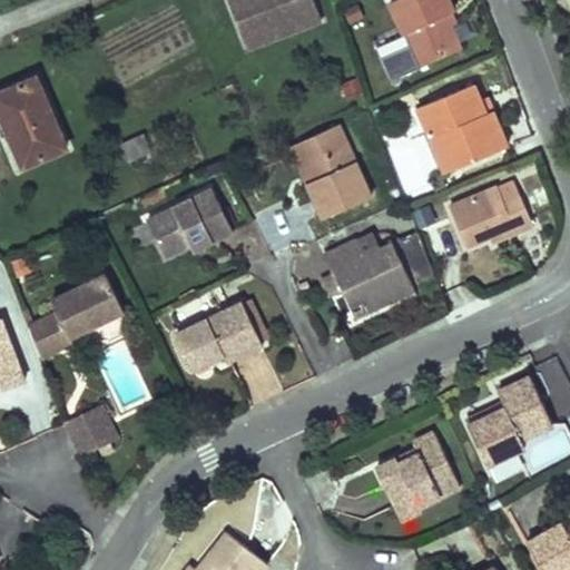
[(322,20),(314,0),(228,0),(243,37),(274,26),(278,36),(322,20)]
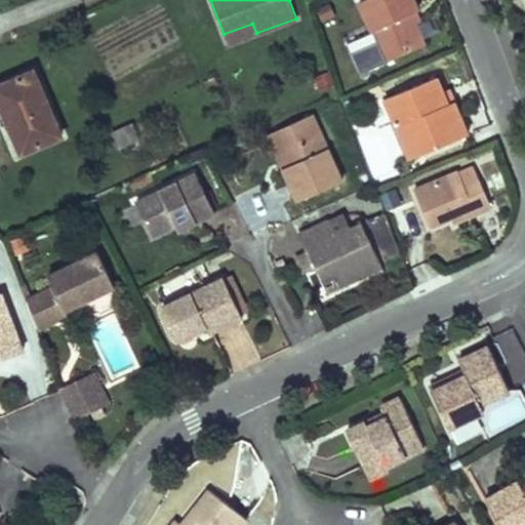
[(363,0),(360,2),(387,63),(425,45),(415,24),(410,14),(414,12),(418,10),(413,0),(363,0)]
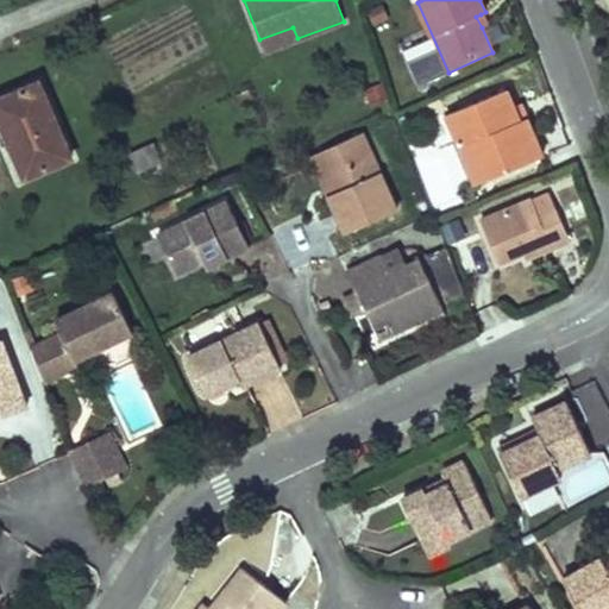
[(481,14),(476,17),(482,27),(487,25),(481,14)]
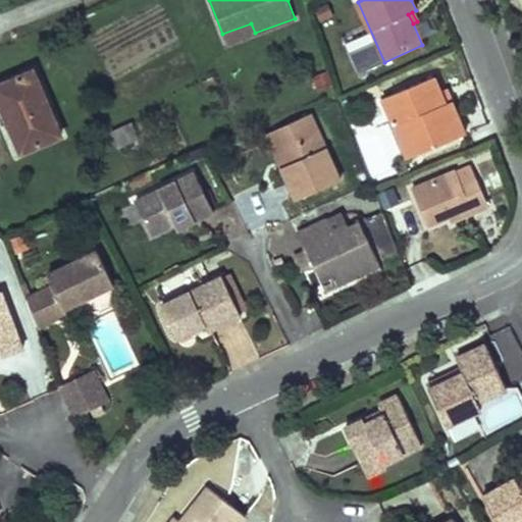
[(226,44),(255,33),(251,23),(222,34),(226,44)]
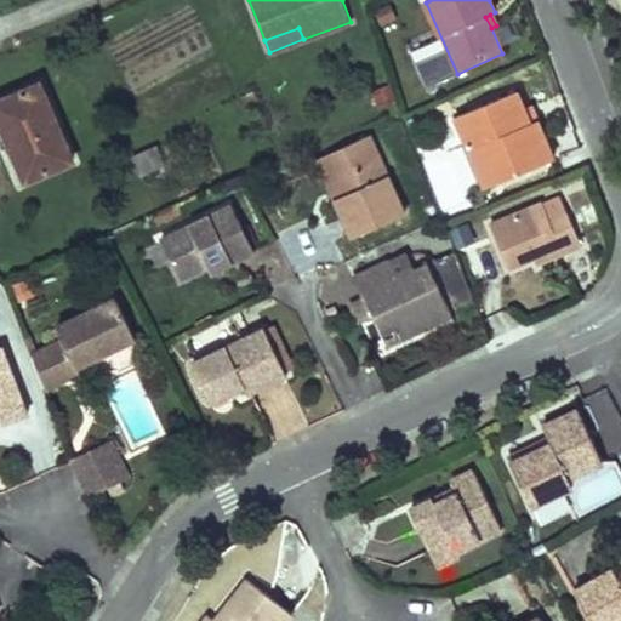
[(40,85),(0,102),(0,119),(27,181),(73,161),(40,85)]
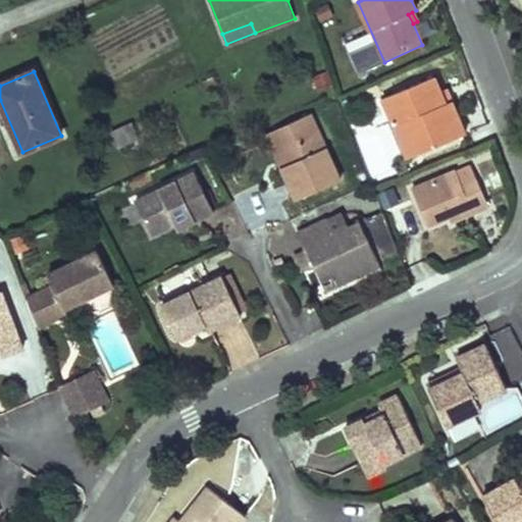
[(452,101),(447,103),(434,77),(383,99),(408,158),(466,134),(452,101)]
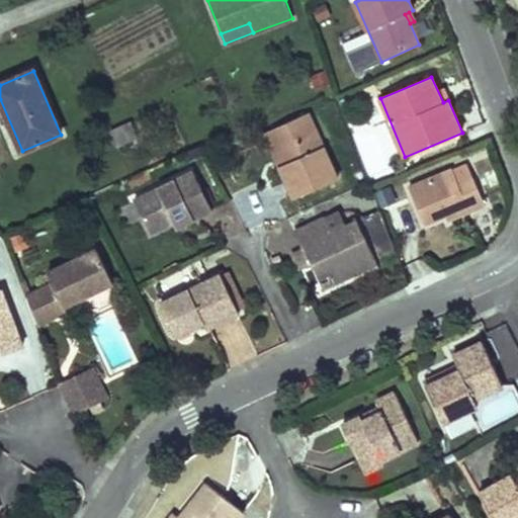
[(338,178),(309,113),(271,130),(286,163),(279,166),(287,183),(294,198),(338,178)]
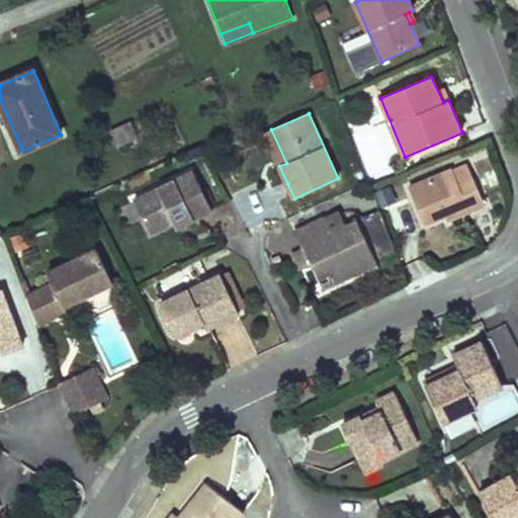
[(110,132),(117,147),(138,138),(131,122),(110,132)]
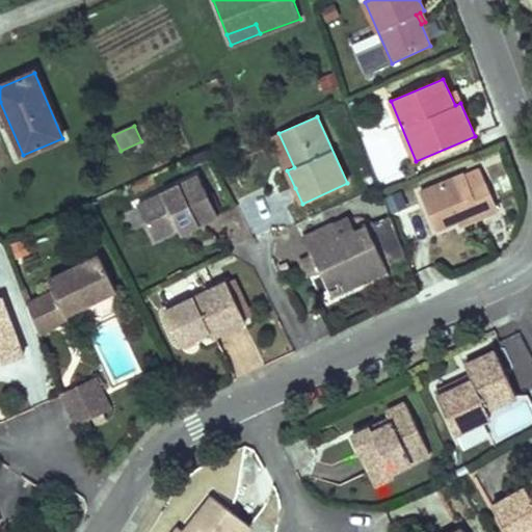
[(278,133),(271,137),(287,170),(294,167),(278,133)]
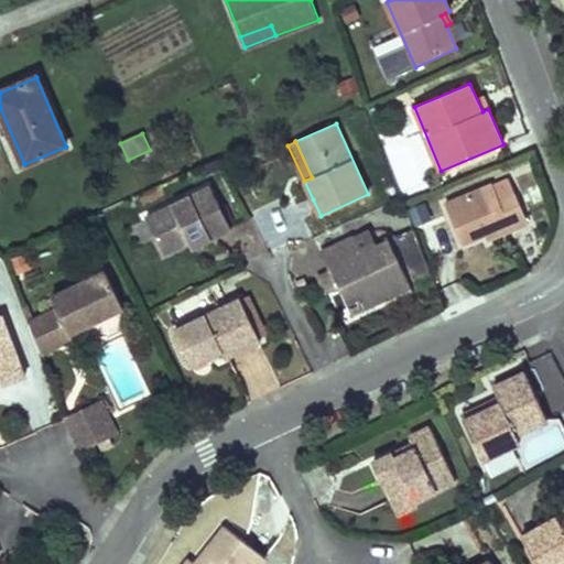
[(510,179),(494,186),(494,185),(445,205),(462,245),(486,234),(508,225),(511,230),(529,224),(516,193),(510,179)]
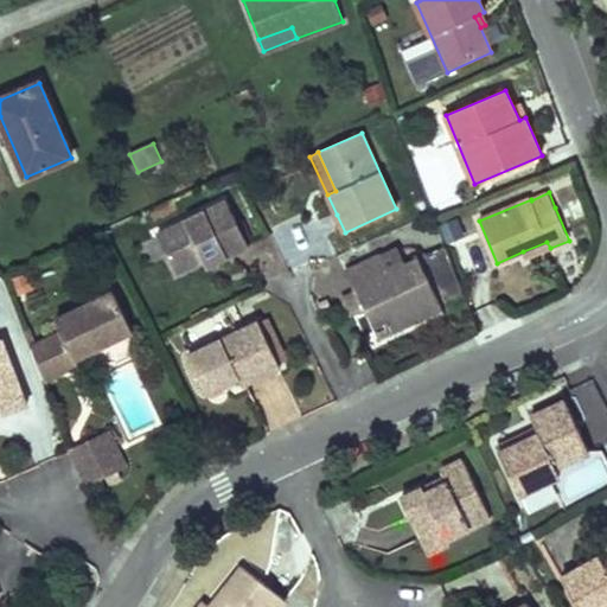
[(158,235),(177,274),(204,261),(223,251),(227,259),(249,248),(227,202),(158,235)]
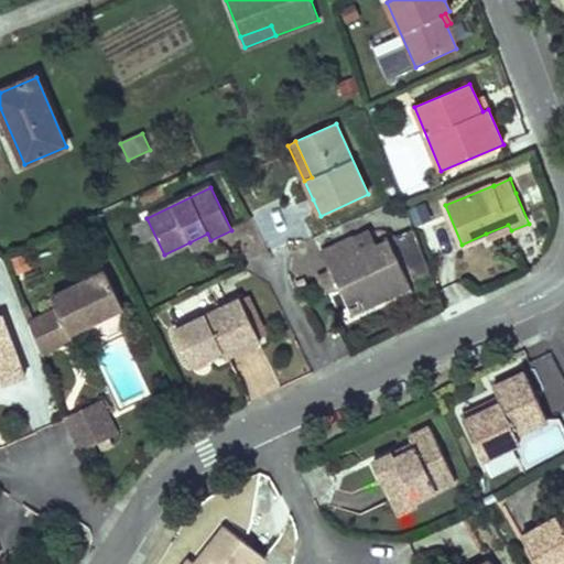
[(508,225),(486,234),(489,240),(511,230),(508,225)]
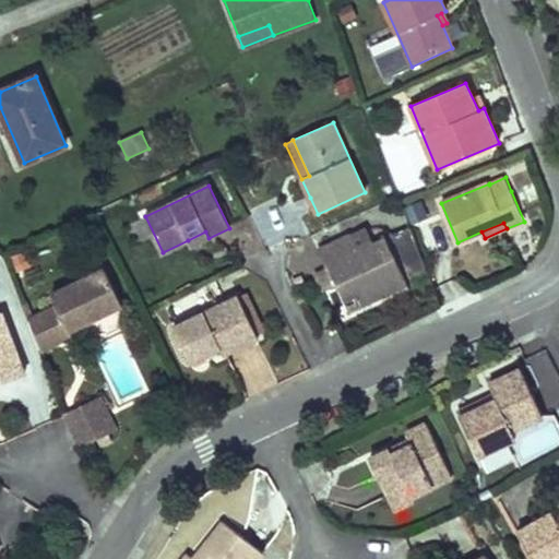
[(392,236),(411,280),(427,273),(409,228),(392,236)]
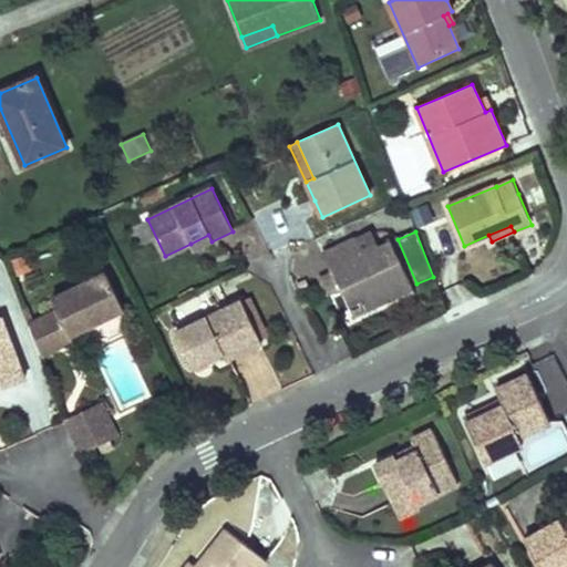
[(208,235),(191,244),(194,250),(212,241),(208,235)]
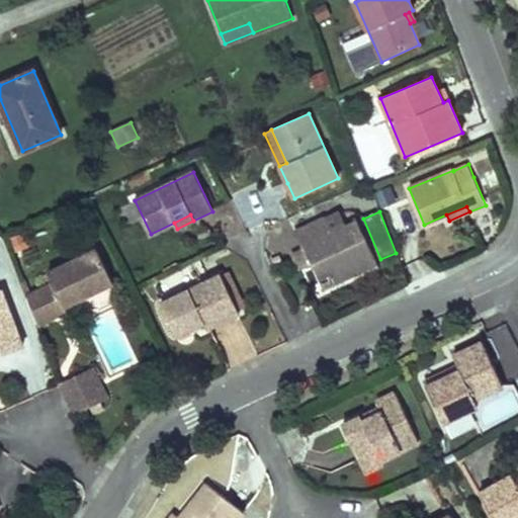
[(397,216),(384,221),(391,235),(402,231),(397,216)]
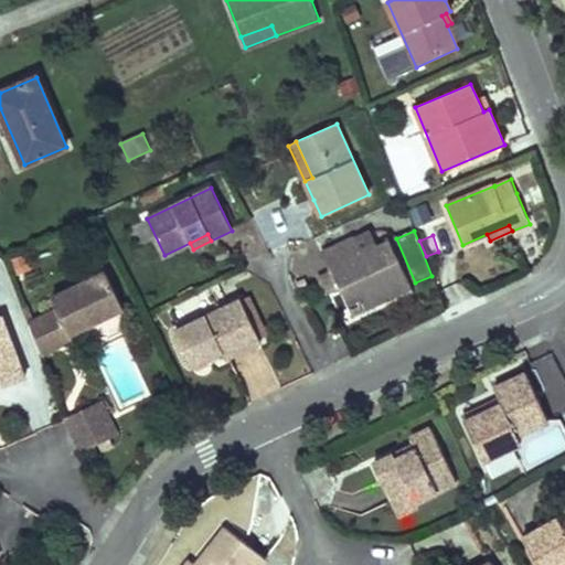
[(322,253),(330,270),(332,269),(353,315),(381,301),(412,287),(390,241),(361,254),(354,238),(322,253)]
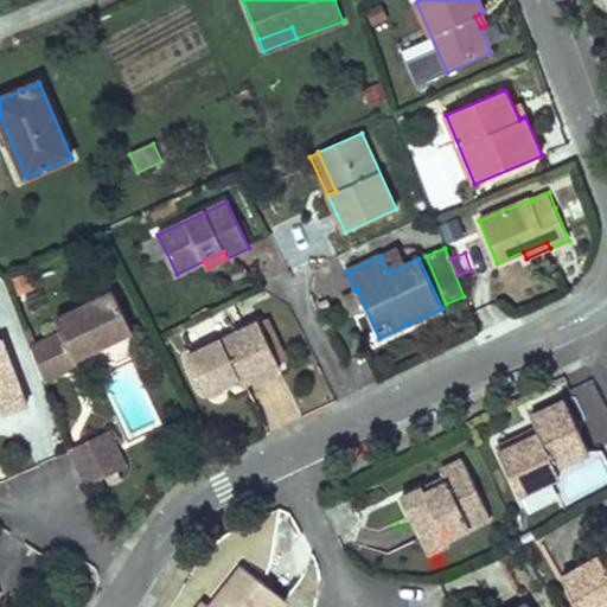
[(56,320),(62,333),(55,337),(38,345),(31,349),(44,381),(78,364),(76,358),(133,331),(113,293),(56,320)]
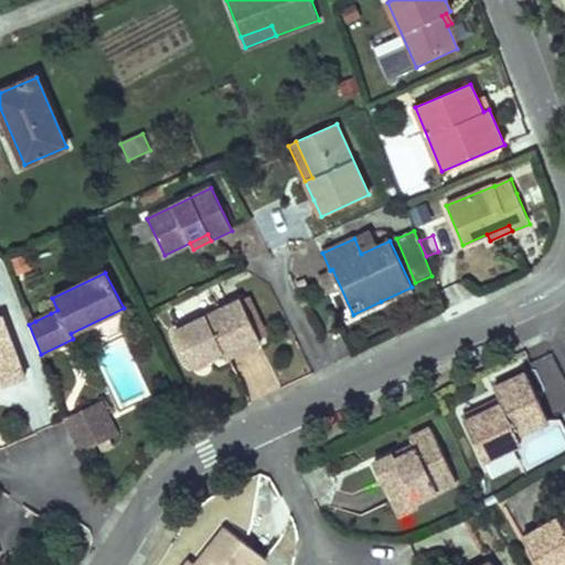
[(45,301),(51,313),(57,310),(52,298),(45,301)]
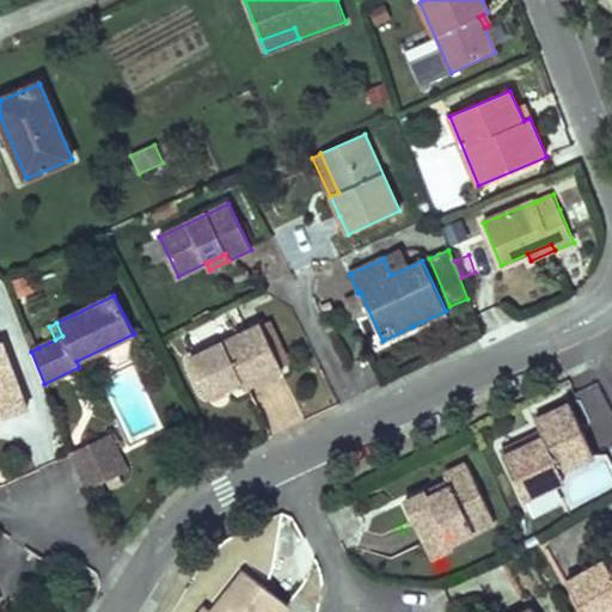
[(190,359),(208,397),(228,387),(227,384),(234,380),(236,384),(242,381),(245,389),(257,383),(283,369),(261,324),(190,359)]
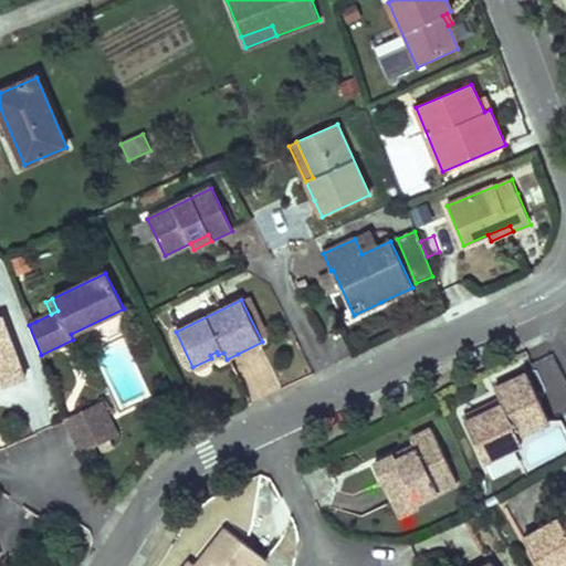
[(35,322),(28,305),(22,308),(29,325),(35,322)]
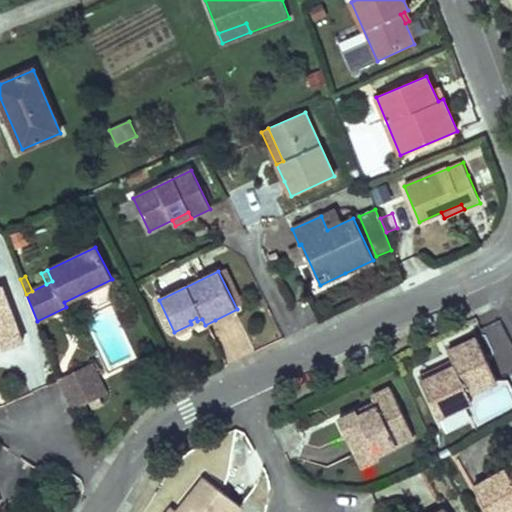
[(0,350),(4,349),(23,342),(1,286),(0,286),(0,350)]
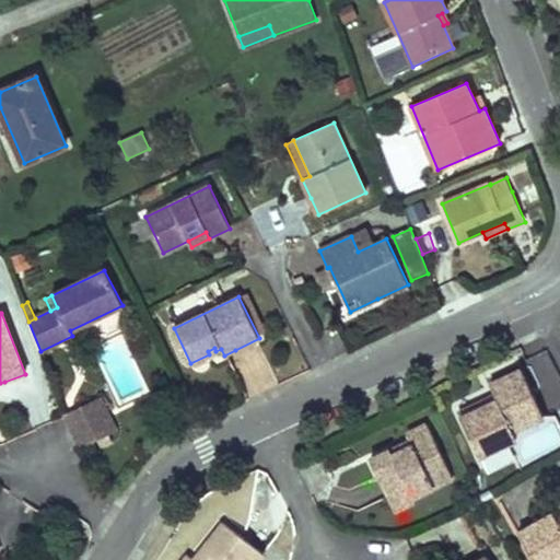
[(544,417),(522,371),(490,385),(496,396),(498,400),(483,407),(481,403),(458,412),(479,456),(516,439),(513,431),(544,417)]
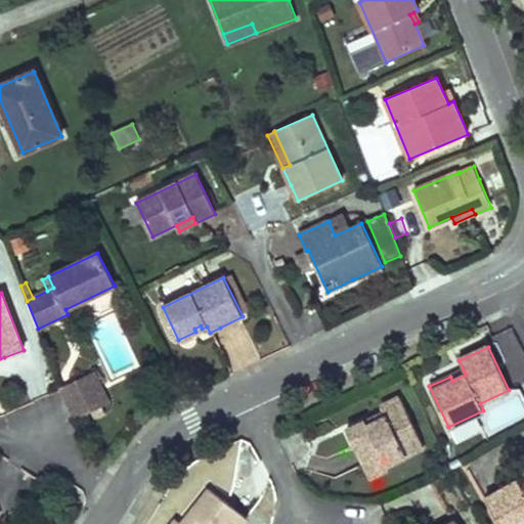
[(466,375),(464,370),(450,377),(452,381),(466,375)]
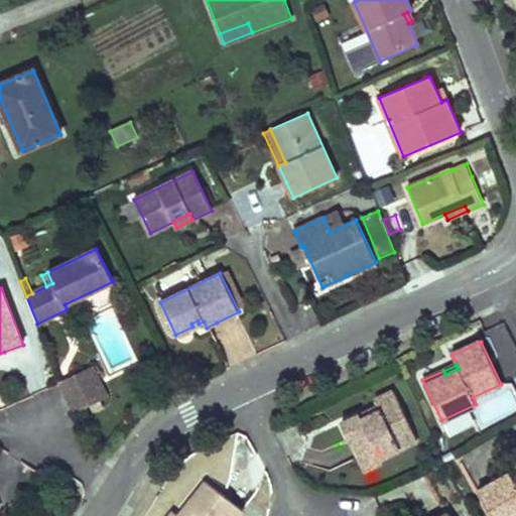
[(59,385),(74,413),(100,401),(86,373),(59,385)]
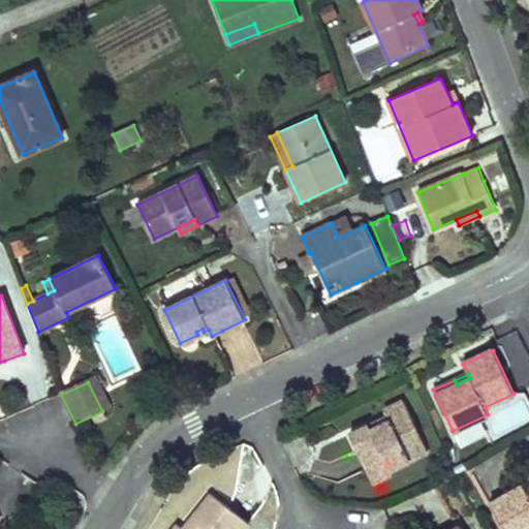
[(350,434),(367,470),(384,462),(389,469),(390,469),(428,452),(404,401),(384,410),(387,416),(390,422),(372,430),(370,425),(350,434)]
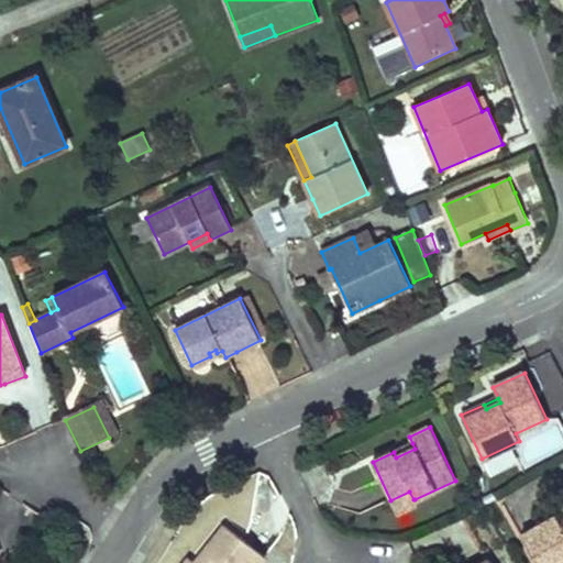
[(415,449),(412,443),(394,452),(396,457),(415,449)]
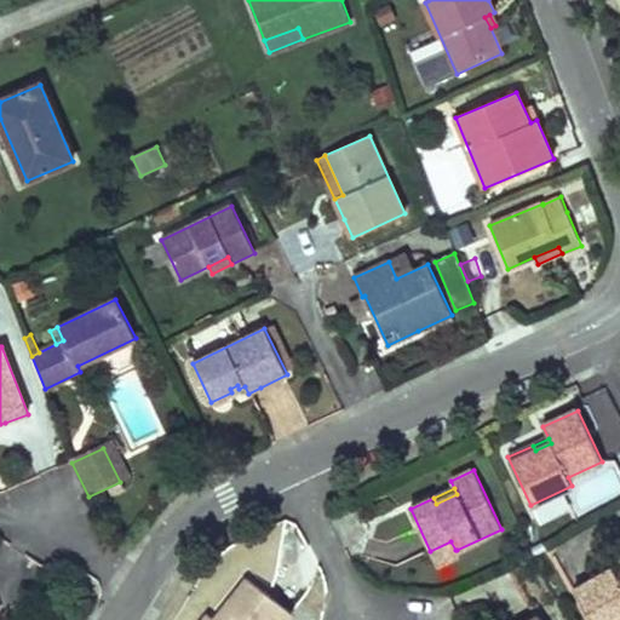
[(451,541),(430,551),(436,566),(459,555),(457,550),(455,550),(451,541)]
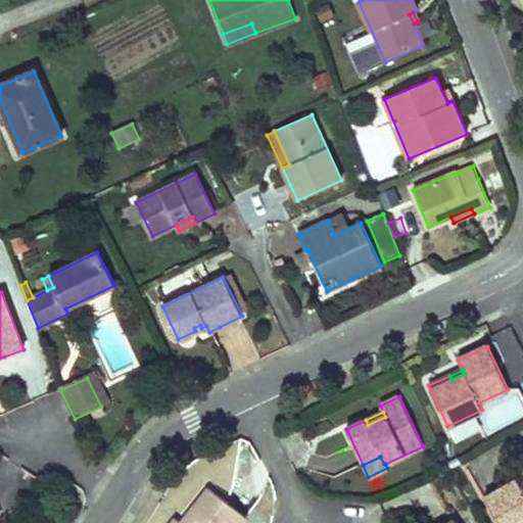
[(484,497),(497,522),(522,522),(522,489),(521,487),(517,479),(484,497)]
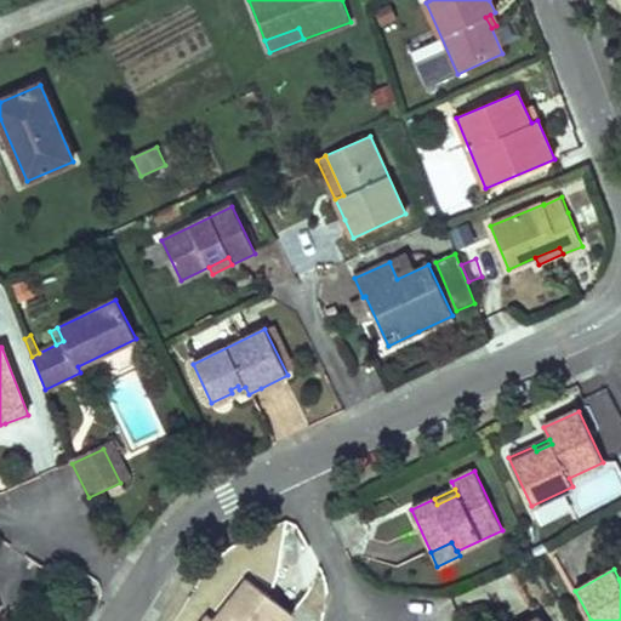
[(286,620),(292,614),(249,579),(231,602),(235,605),(222,620),(216,620),(210,615),(204,620),(286,620)]
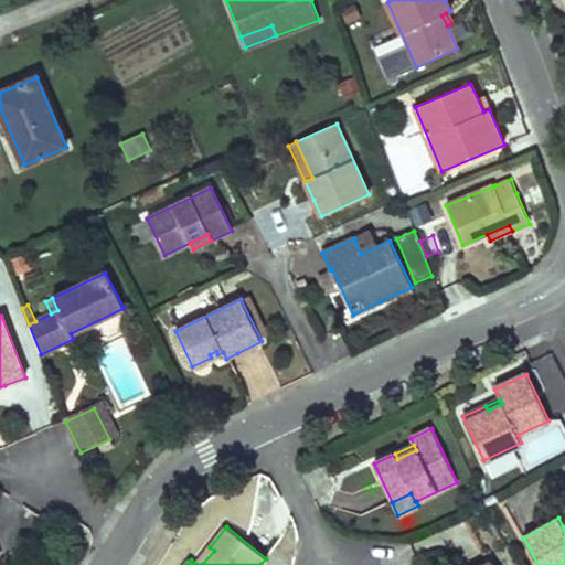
[(196,564),(202,564),(214,551),(210,547),(196,564)]
